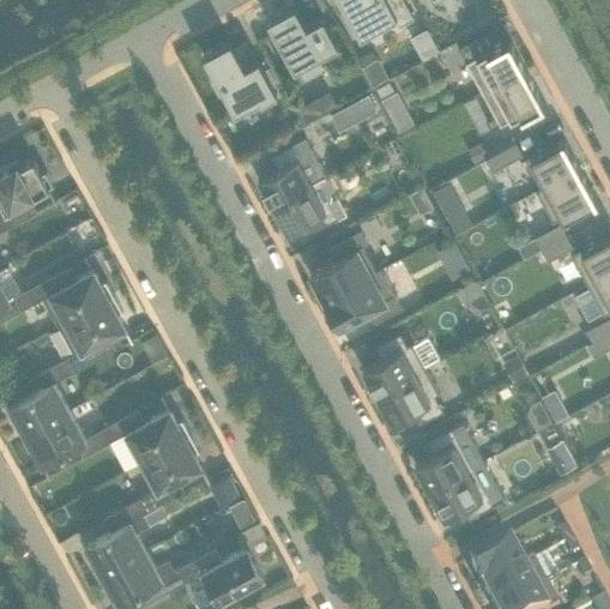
[(333,0),(357,41),(391,23),(396,31),(411,23),(398,0),(333,0)]
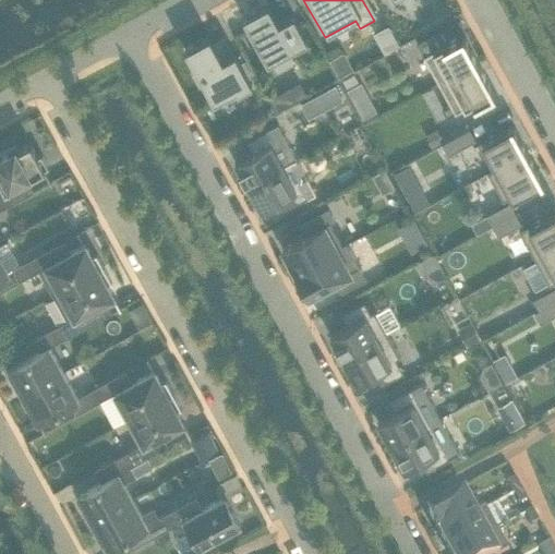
[(264,68),(304,45),(290,20),(275,28),(265,9),(240,23),(264,68)]
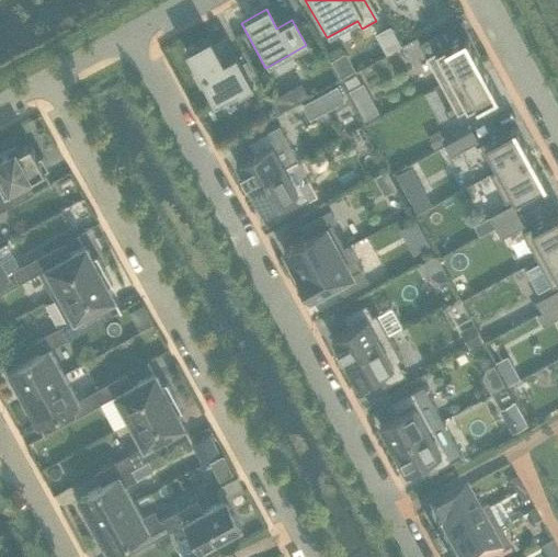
[(437,35),(416,47),(422,60),(439,89),(478,68),(462,38),(445,48),(437,35)]
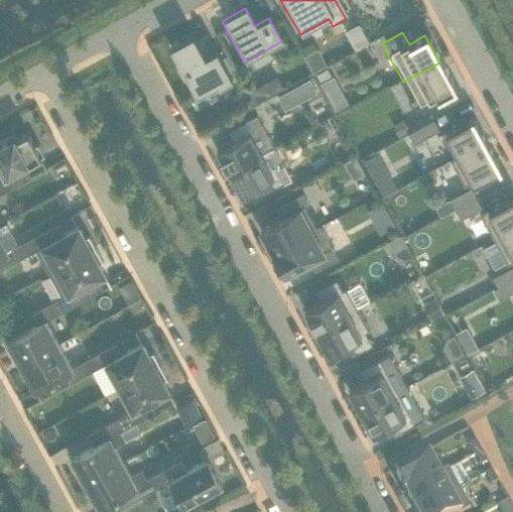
[(214,53),(203,60),(190,38),(168,50),(177,69),(174,71),(181,84),(184,82),(195,99),(216,88),(217,90),(230,83),(214,53)]
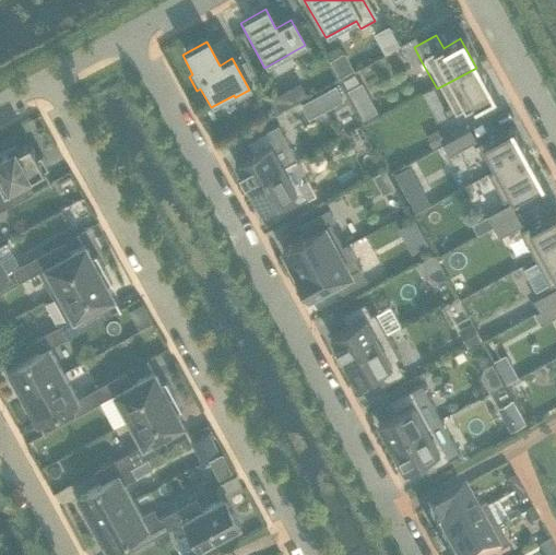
[(340,56),(324,65),(334,82),(350,73),(340,56)]
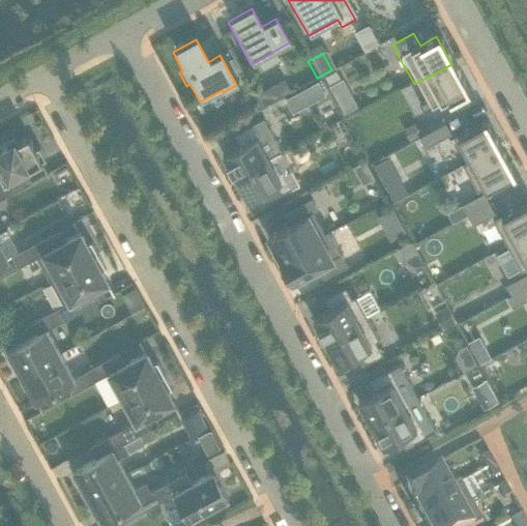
[(451,64),(414,84),(423,103),(416,107),(421,116),(466,91),(451,64)]
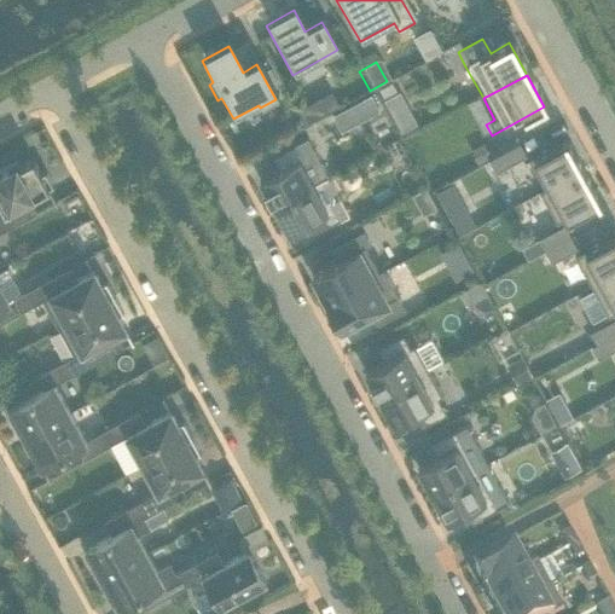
[(297,114),(305,127),(336,110),(329,97),(318,102),(297,114)]
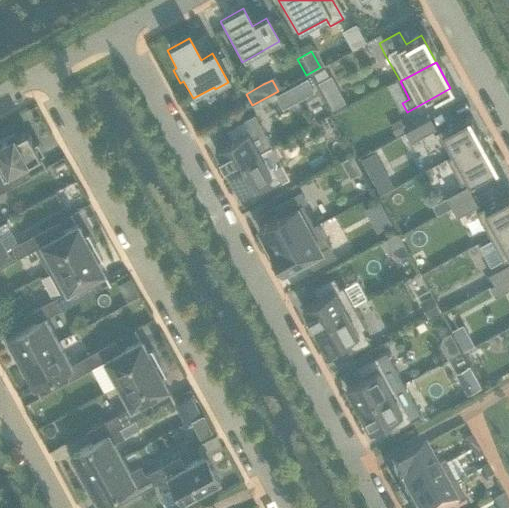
[(337,98),(325,104),(329,112),(342,105),(337,98)]
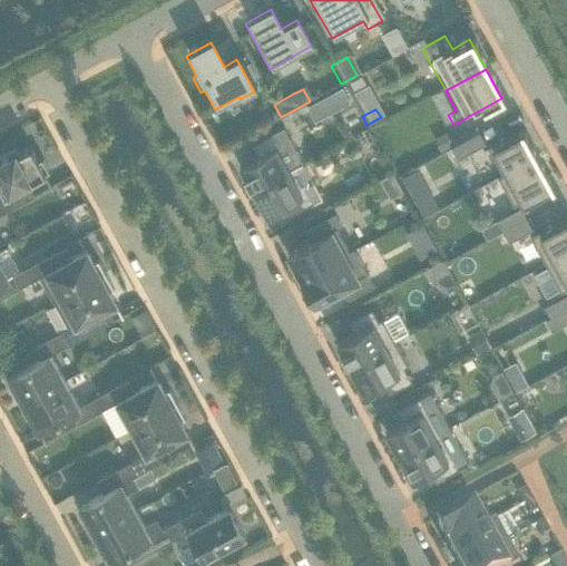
[(519,129),(485,148),(500,177),(535,158),(519,129)]
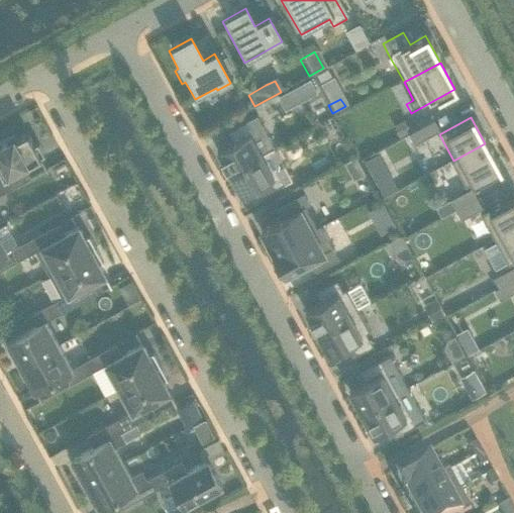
[(230,145),(214,154),(226,176),(260,158),(272,150),(254,118),(245,123),(224,135),(230,145)]
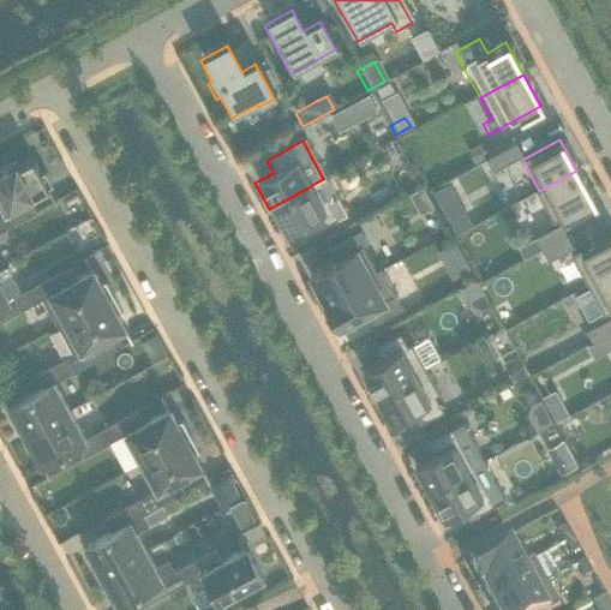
[(521,159),(514,147),(483,163),(490,175),(521,159)]
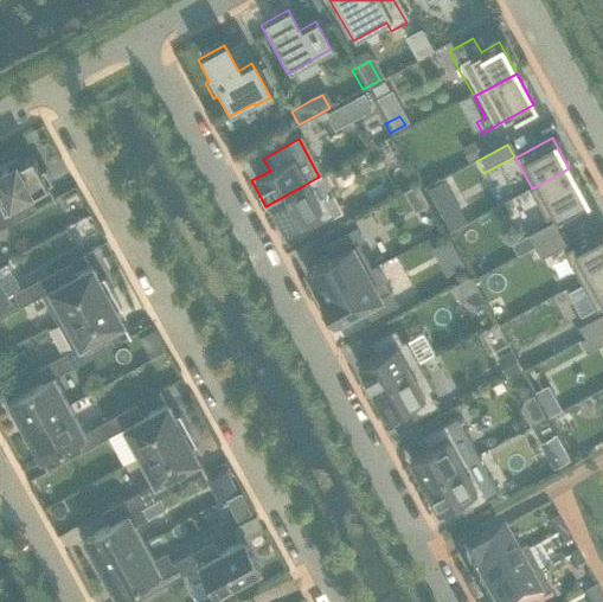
[(0,230),(18,221),(11,207),(50,186),(42,171),(37,173),(30,160),(15,167),(13,164),(0,171),(0,230)]
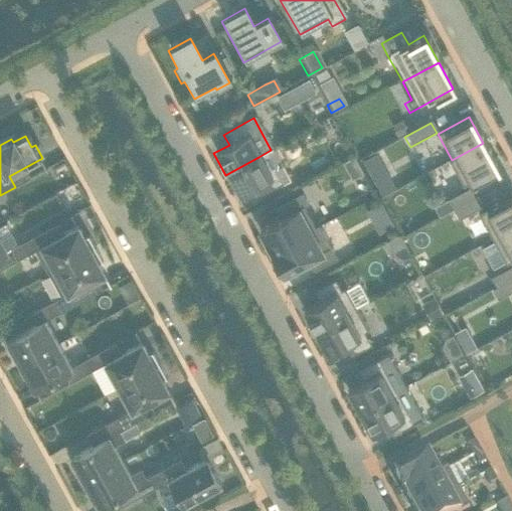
[(452,160),(447,163),(461,189),(497,170),(483,143),(452,160)]
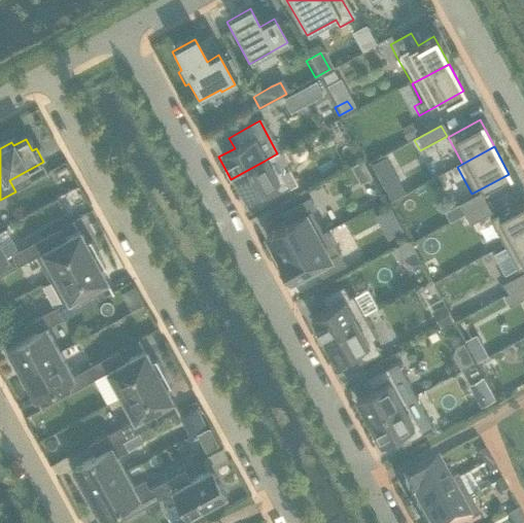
[(265,161),(231,179),(243,202),(259,193),(265,204),(286,192),(281,181),(277,183),(265,161)]
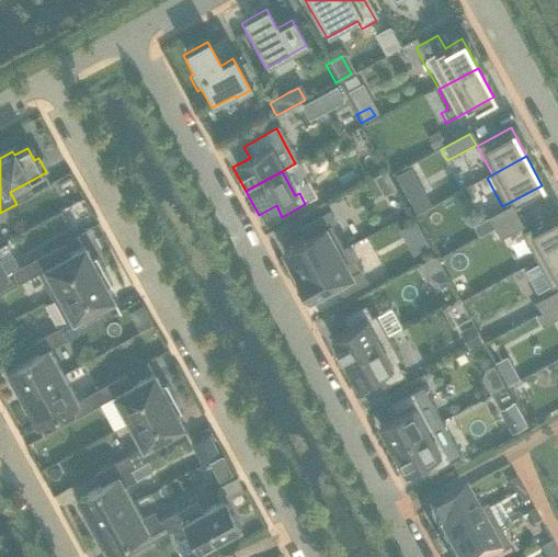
[(422,199),(408,207),(414,219),(429,211),(422,199)]
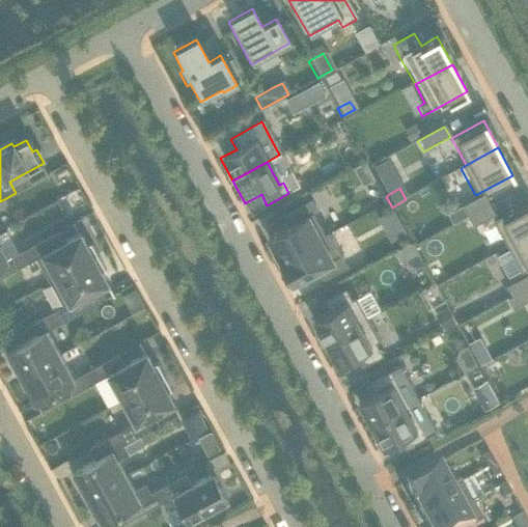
[(482,196),(460,209),(466,219),(488,206),(482,196)]
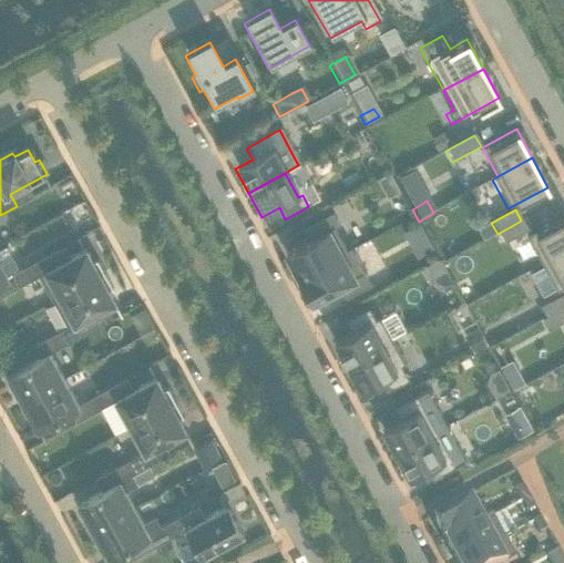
[(284,257),(297,282),(345,255),(331,232),(336,228),(329,216),(305,229),(311,242),(284,257)]
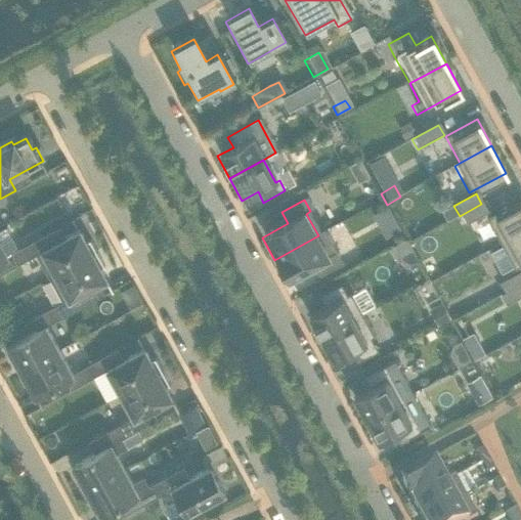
[(520,200),(484,220),(498,246),(520,233),(520,200)]
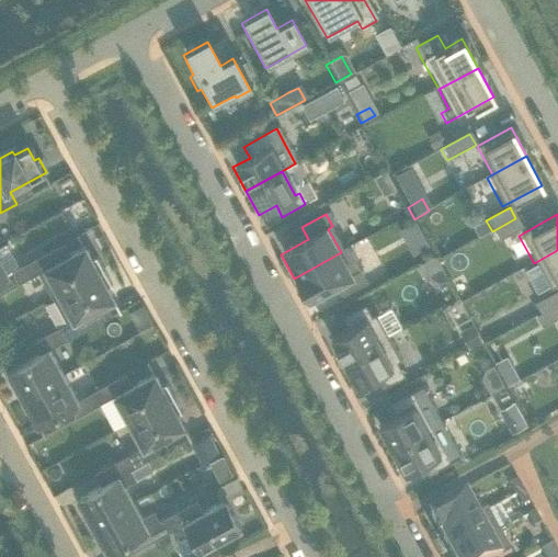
[(515,218),(492,231),(498,242),(522,229),(515,218)]
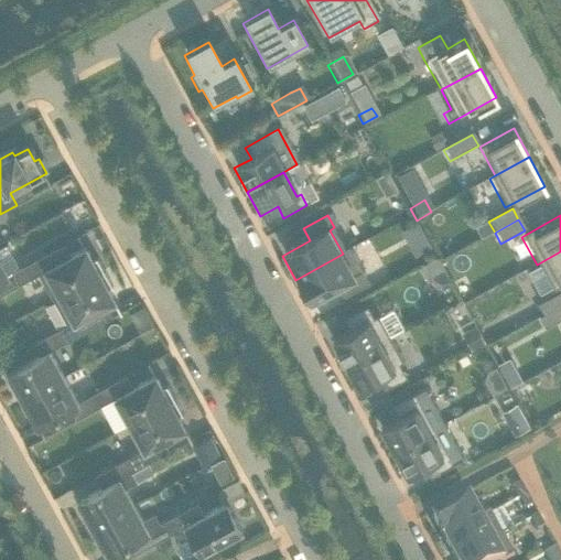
[(45,257),(21,270),(28,282),(36,278),(51,303),(101,275),(94,261),(90,264),(83,251),(51,269),(45,257)]
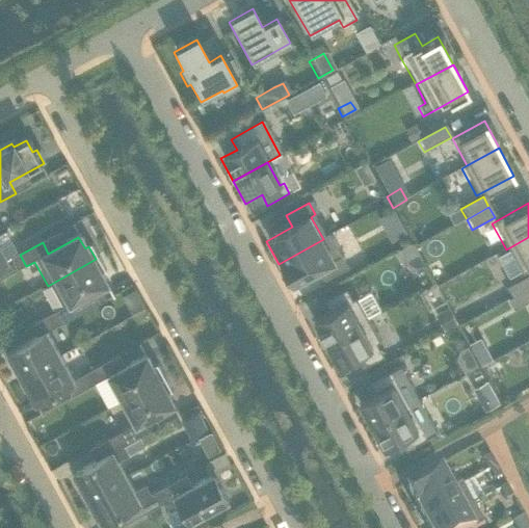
[(327,237),(323,239),(279,264),(291,286),(317,272),(323,283),(346,270),(327,237)]
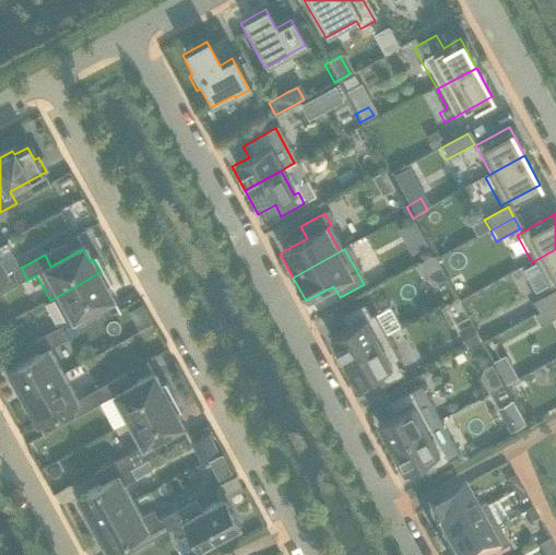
[(555,249),(532,262),(547,291),(555,285),(555,249)]
